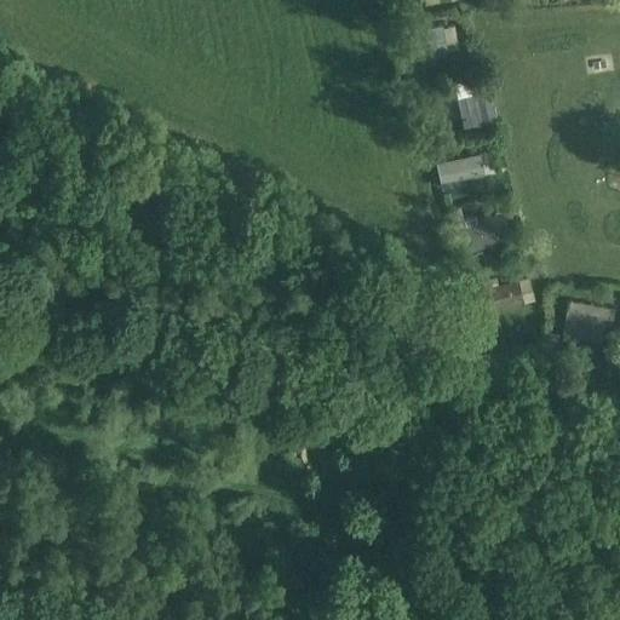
[(443,26),(417,29),(423,68),(437,65),(436,57),(449,55),(443,26)]
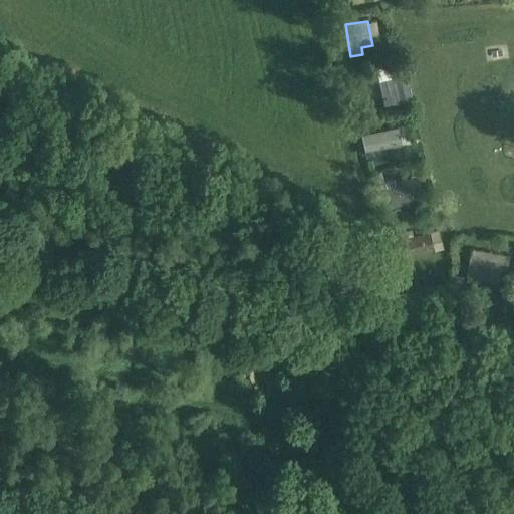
[(379,80),(378,80),(384,105),(413,97),(404,62),(390,65),(392,69),(394,76),(379,80)]
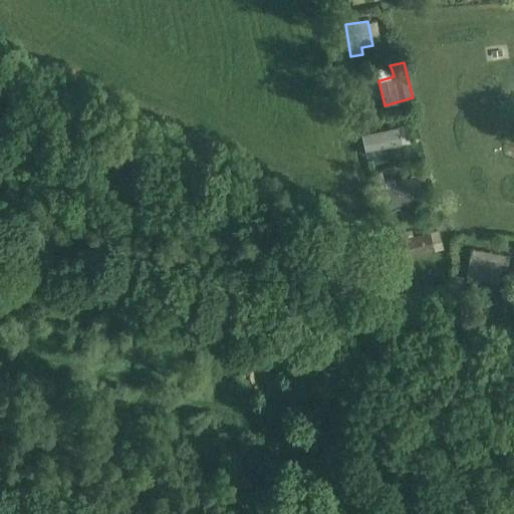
[(377,148),(381,148),(381,147),(401,143),(398,127),(371,133),(362,135),(366,156),(378,153),(377,148)]
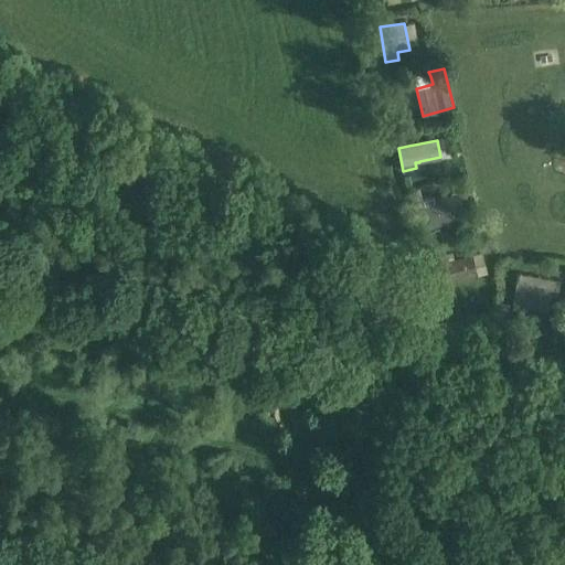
[(424,205),(425,205),(427,213),(433,227),(433,228),(459,219),(451,195),(424,205)]
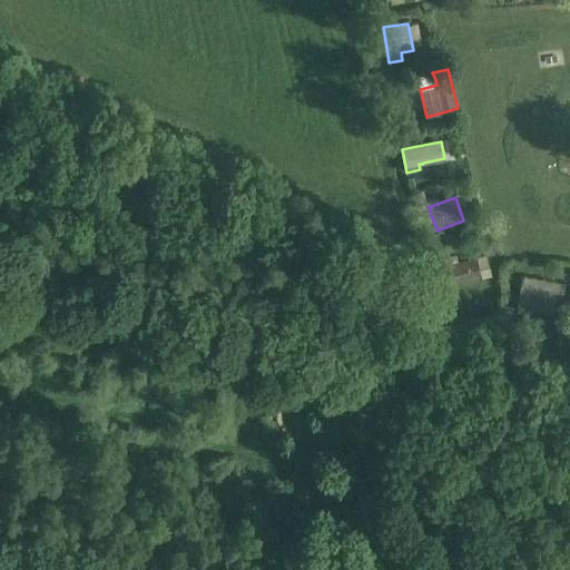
[(477,257),(445,265),(451,286),(482,278),(477,257)]
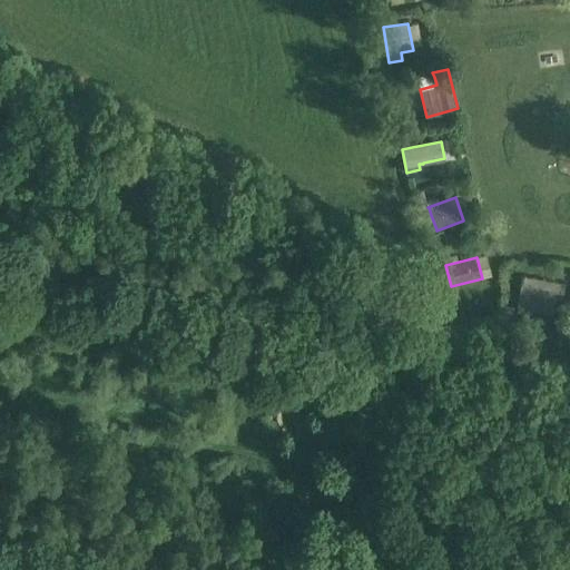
[(556,292),(523,286),(521,285),(518,306),(519,306),(518,312),(530,313),(531,308),(552,312),(557,292),(556,292)]
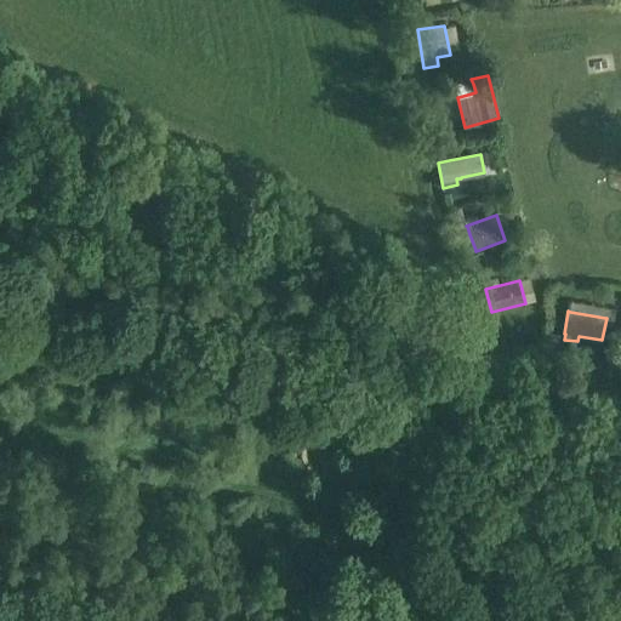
All buildings are outlined.
